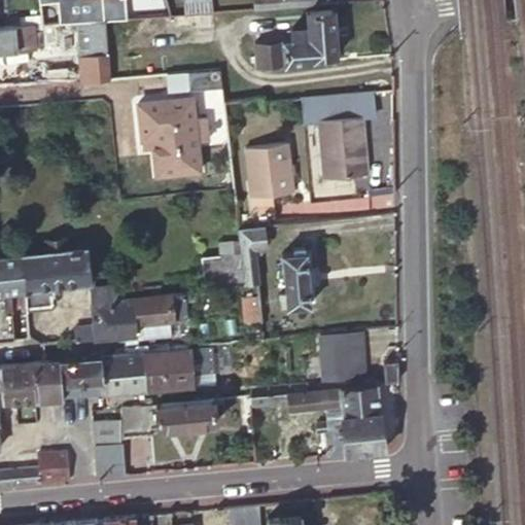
[(170,0),(172,16),(211,13),(210,0),(170,0)]
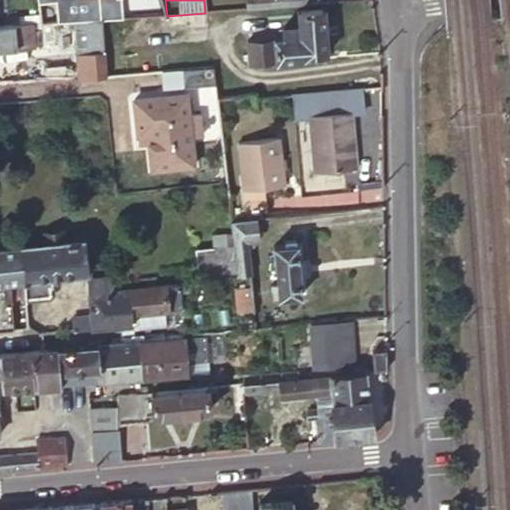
[(245,0),(246,11),(323,5),(322,0),(245,0)]
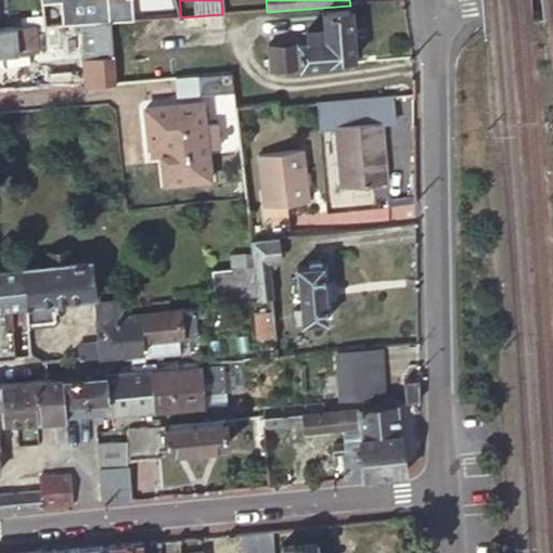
[(308,43),(270,47),(272,72),(329,66),(329,61),(356,59),(351,11),(323,13),(324,30),(324,34),(318,35),(319,42),(308,43)]
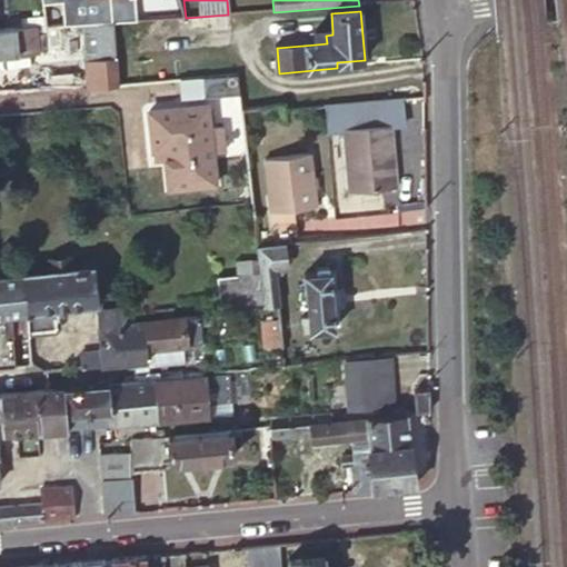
[(230,15),(228,15),(186,18),(182,18),(156,20),(128,22),(115,22),(115,35),(131,33),(132,56),(232,50),(230,15)]
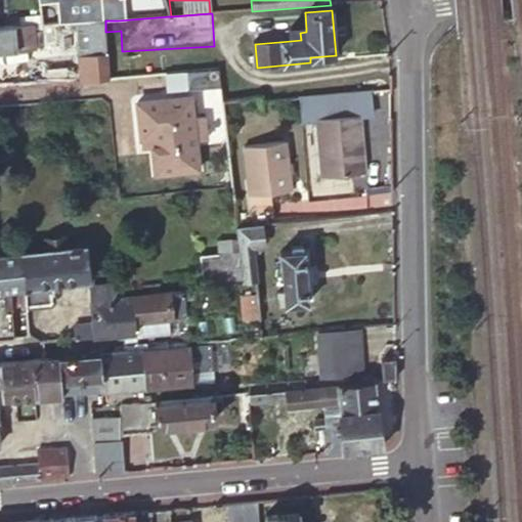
[(110,78),(105,32),(105,20),(75,23),(76,32),(85,31),(86,55),(80,56),(82,82),(110,80),(110,78)]
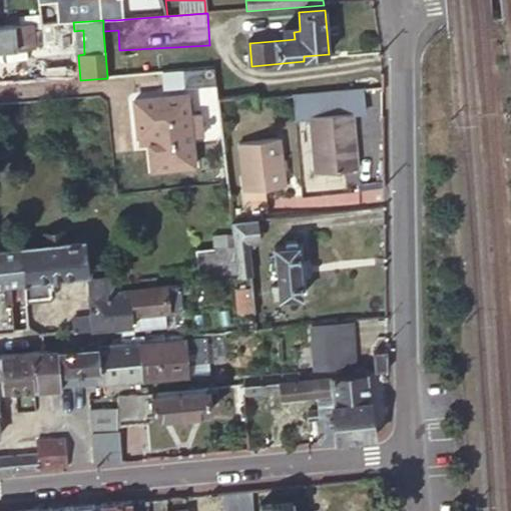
[(0,27),(0,51),(33,49),(32,25),(2,28),(0,27)]
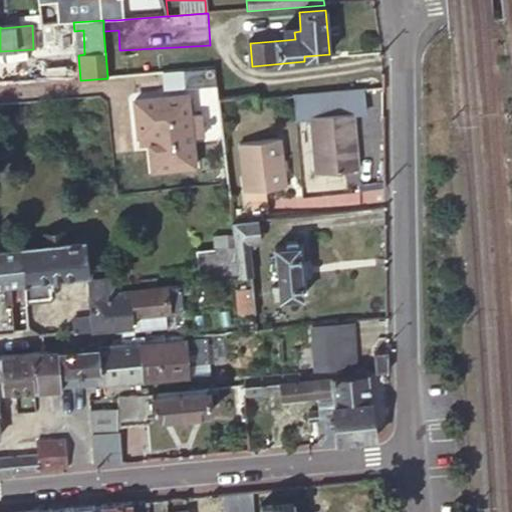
[(284,29),(285,40),(295,39),(294,32),(300,31),(300,28),(284,29)]
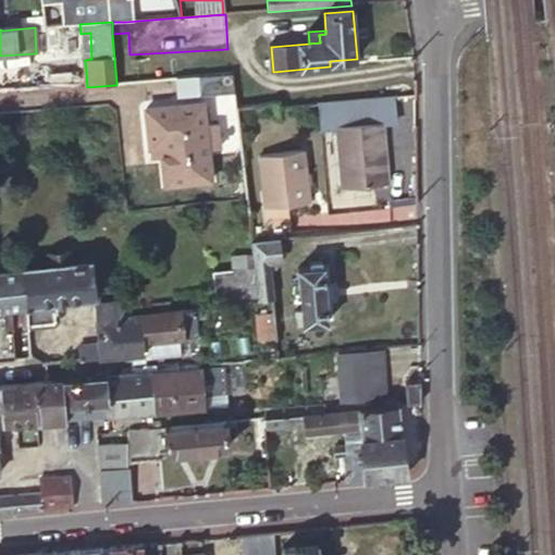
[(179,98),(235,94),(233,73),(176,77),(179,98)]
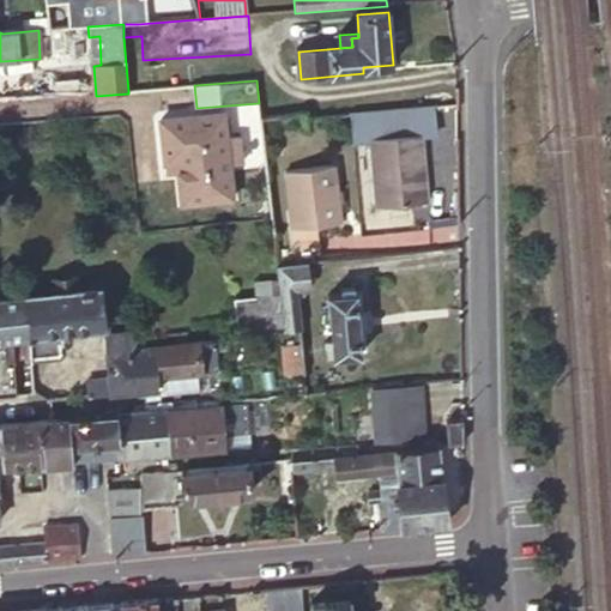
[(435,135),(434,109),(392,113),(351,116),(351,119),(352,144),(370,141),(375,210),(425,206),(421,138),(435,135)]
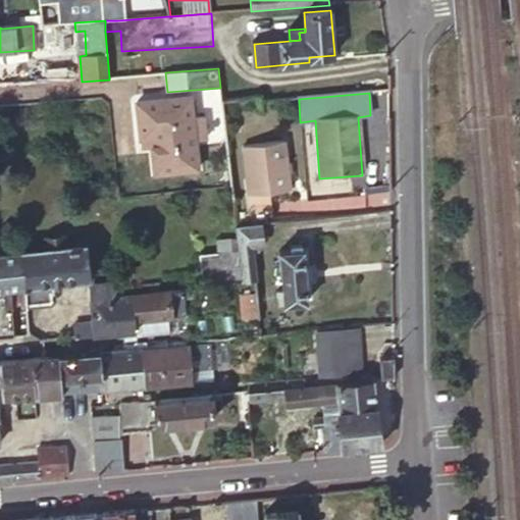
[(198,169),(191,98),(137,103),(141,139),(151,137),(154,173),(198,169)]
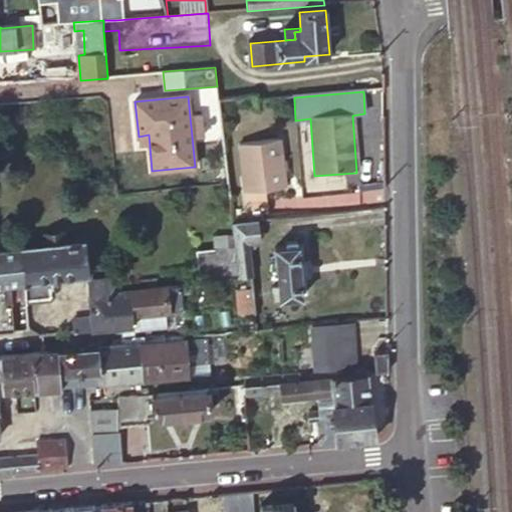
[(284,189),(280,141),(240,145),(245,193),(268,191),(284,189)]
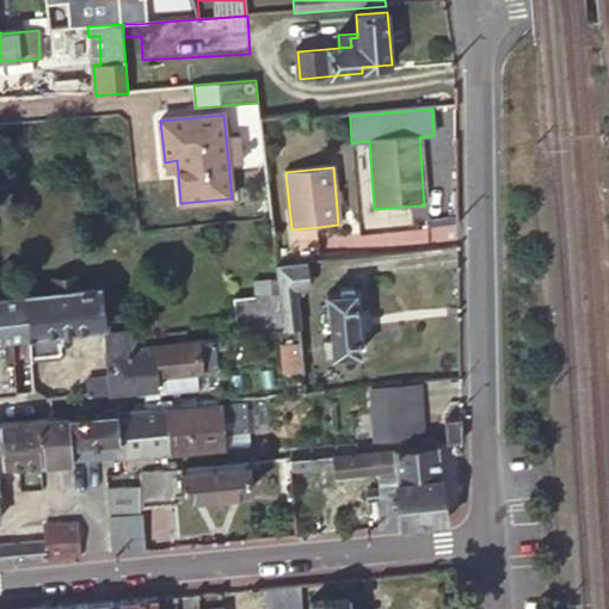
[(291,229),(272,232),(277,266),(303,264),(323,263),(319,227),(291,229)]
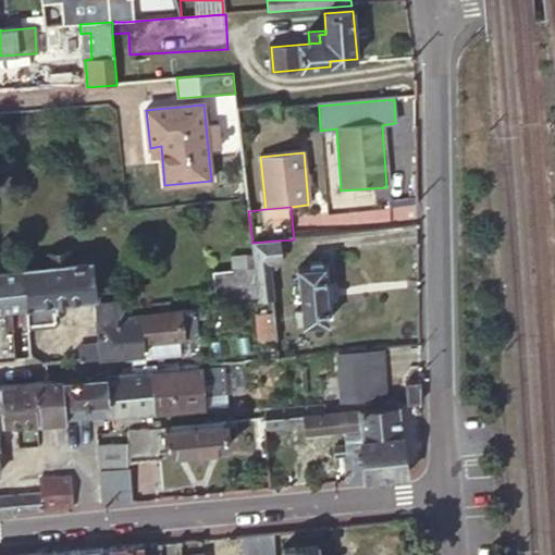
[(276,241),(253,243),(254,256),(256,271),(257,281),(260,303),(272,301),(272,300),(270,279),(276,262),(279,262),(276,241)]
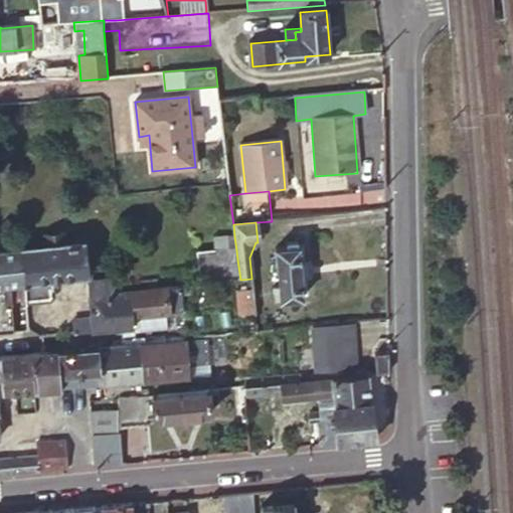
[(44,234),(46,245),(64,243),(63,232),(44,234)]
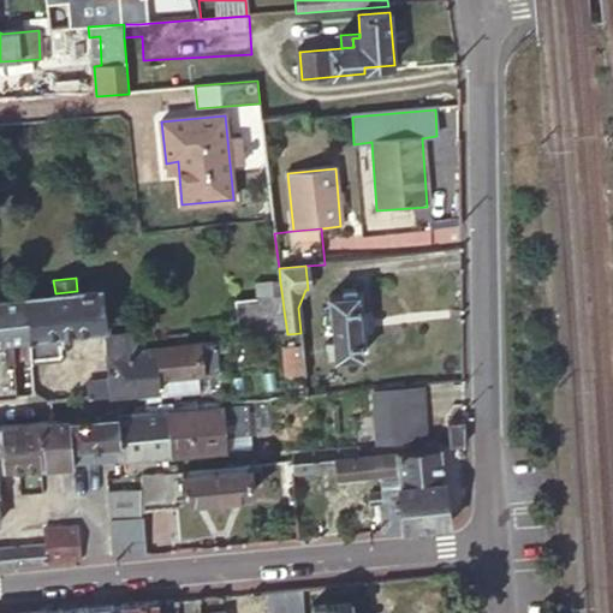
[(256,296),(256,299),(257,314),(284,310),(283,299),(280,283),(262,284),(265,296),(256,296)]
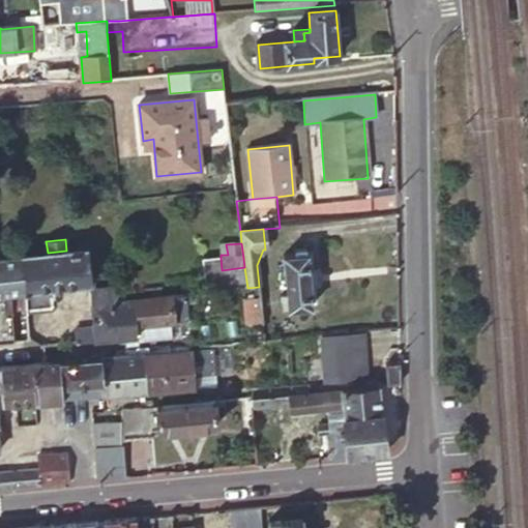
[(20,256),(24,292),(26,311),(52,308),(53,305),(53,298),(55,298),(54,288),(91,284),(87,248),(66,251),(48,253),(20,256)]
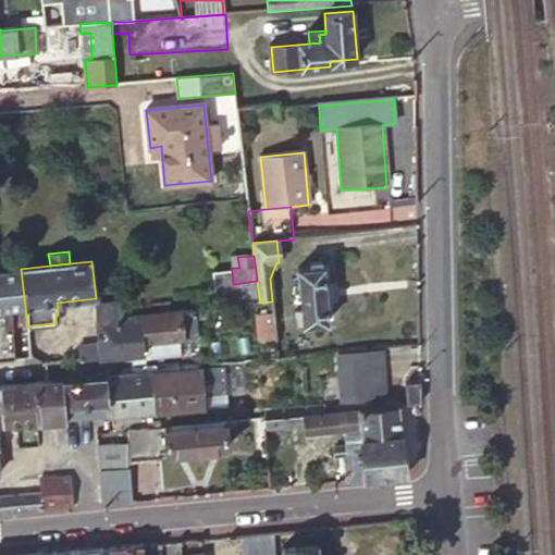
[(328,324),(323,268),(298,269),(301,311),(296,311),(297,320),(301,319),(303,327),(328,324)]
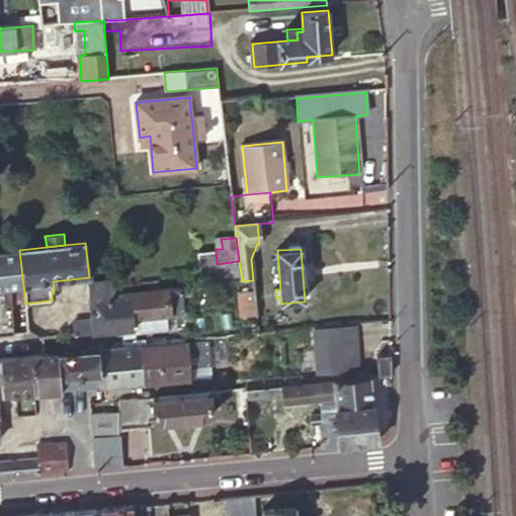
[(8,286),(23,285),(19,250),(0,252),(0,306),(10,306),(8,286)]
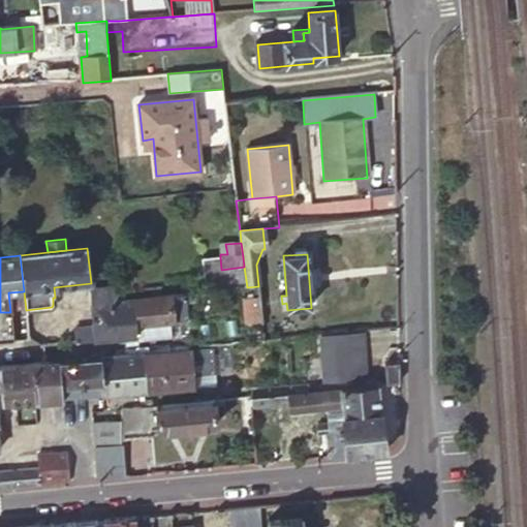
[(247,287),(244,267),(221,270),(220,257),(202,259),(206,292),(247,287)]
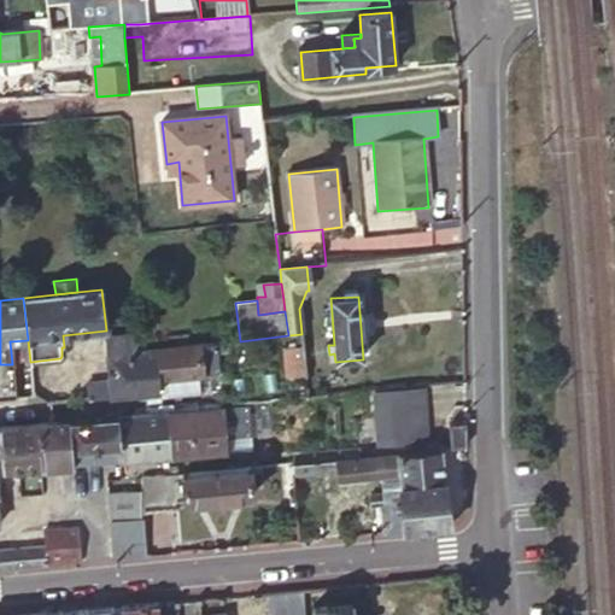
[(87,384),(89,400),(162,393),(159,380),(157,350),(147,351),(147,343),(138,344),(136,335),(136,334),(105,338),(109,382),(87,384)]
